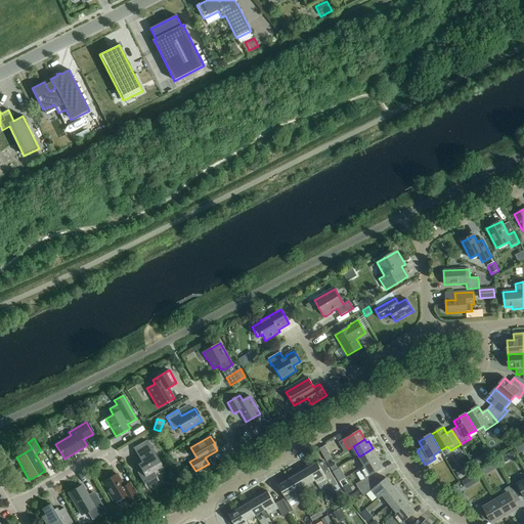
[(154,474),(163,469),(154,452),(156,451),(149,441),(134,449),(141,463),(138,465),(141,471),(137,473),(147,490),(148,490),(146,487),(158,481),(154,474)]
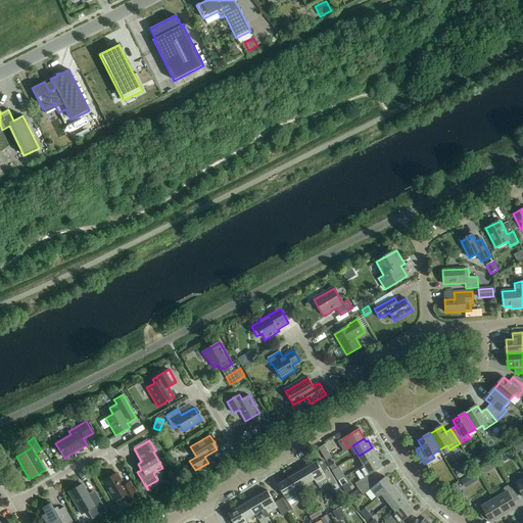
[(319,448),(326,461),(332,458),(324,445),(319,448)]
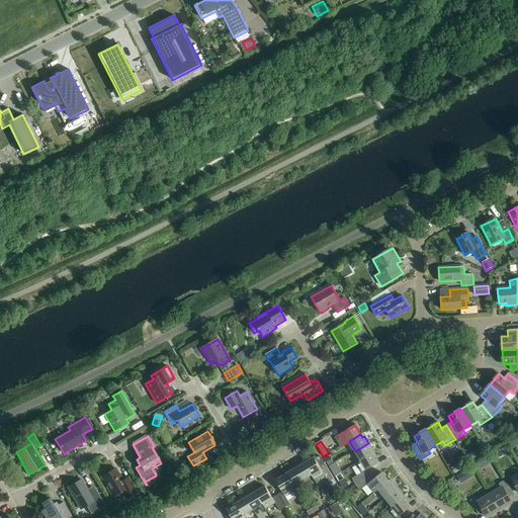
[(355,451),(360,461),(372,454),(370,451),(372,450),(368,443),(355,451)]
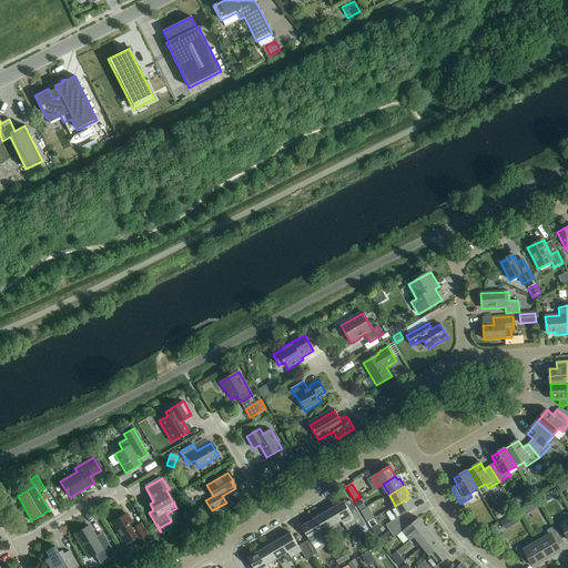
[(517,497),(511,500),(516,508),(521,506),(517,497)]
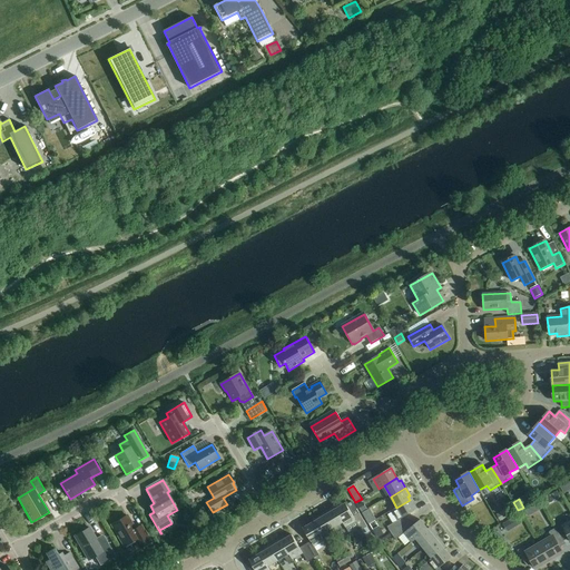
[(401,519),(415,510),(410,500),(396,508),(391,511),(392,512),(387,516),(393,523),(387,527),(391,533),(404,524),(401,519)]
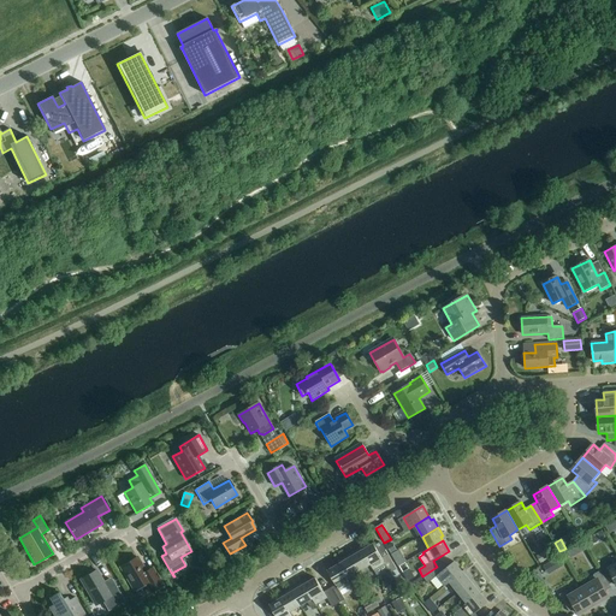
[(386,546),(391,555),(397,551),(392,543),(386,546)]
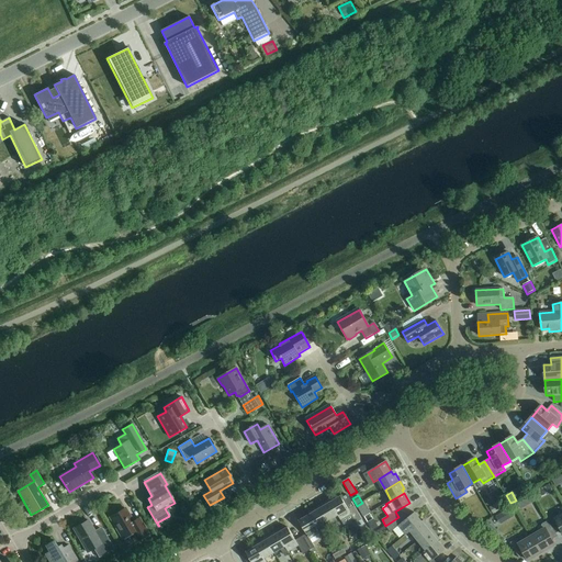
[(340,496),(330,503),(338,516),(344,526),(353,519),(356,524),(362,519),(353,506),(348,509),(340,496)]
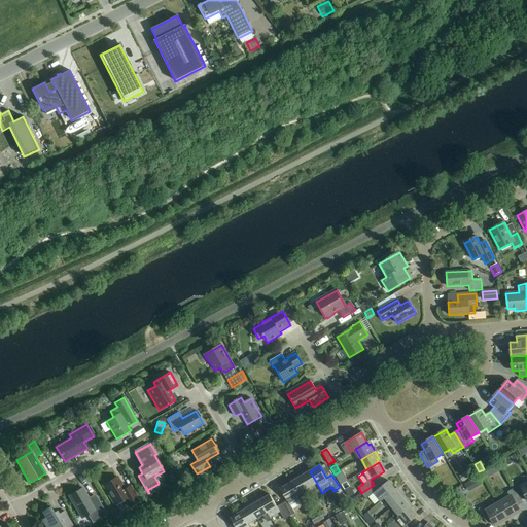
[(498,465),(493,467),(496,473),(501,470),(498,465)]
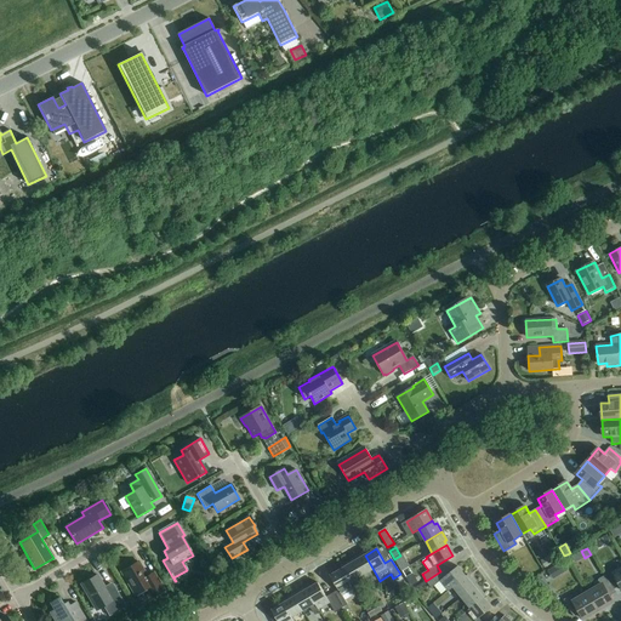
[(545,568),(562,558),(558,551),(540,560),(545,568)]
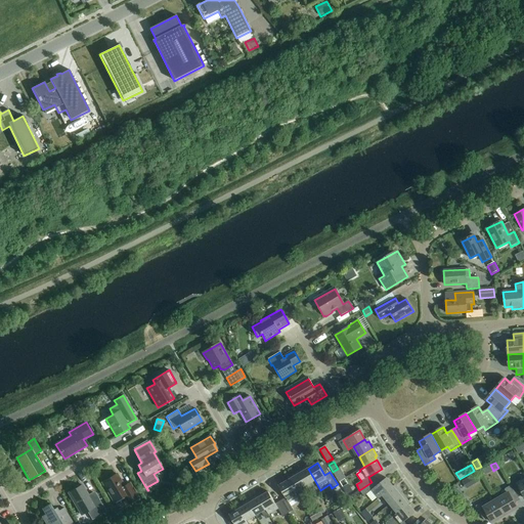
[(304,468),(297,472),(305,486),(315,481),(308,469),(305,470),(304,468)]
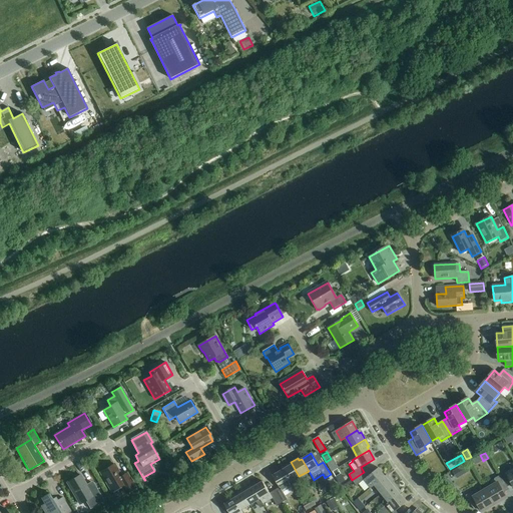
[(285,469),(282,470),(292,487),(304,484),(299,476),(291,462),(284,466),(285,469)]
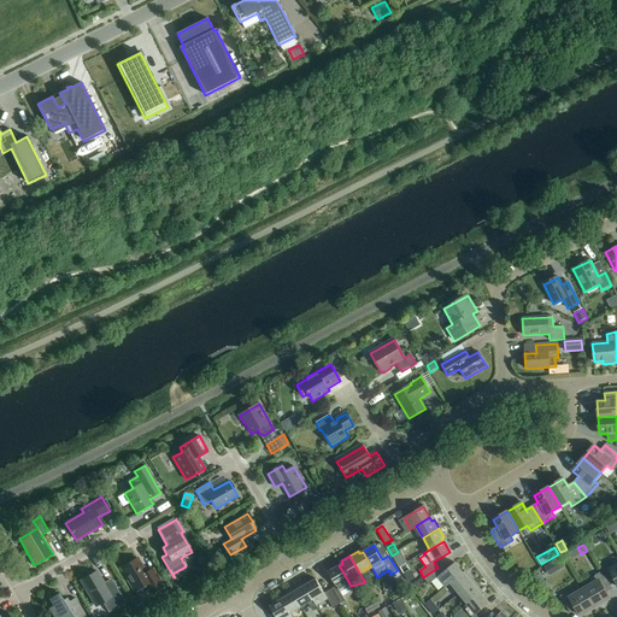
[(395,560),(399,568),(406,563),(403,556),(395,560)]
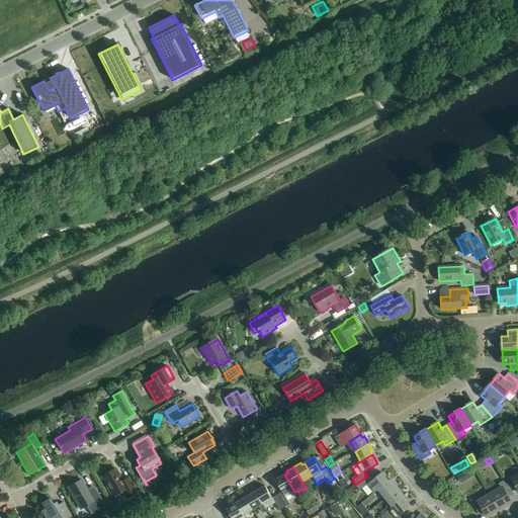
[(101,477),(112,497),(122,491),(126,499),(137,493),(127,478),(122,482),(115,468),(101,477)]
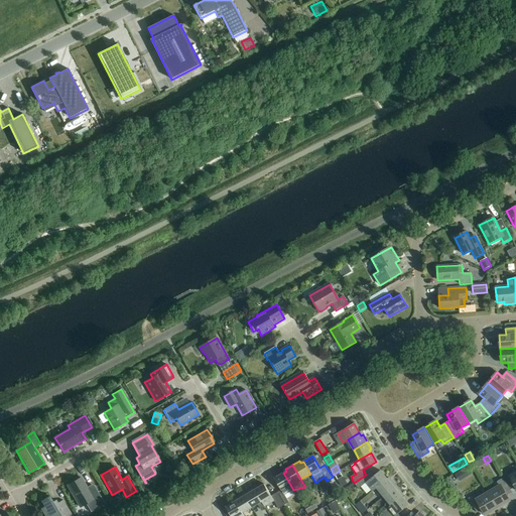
[(473,474),(469,467),(455,475),(460,482),(473,474)]
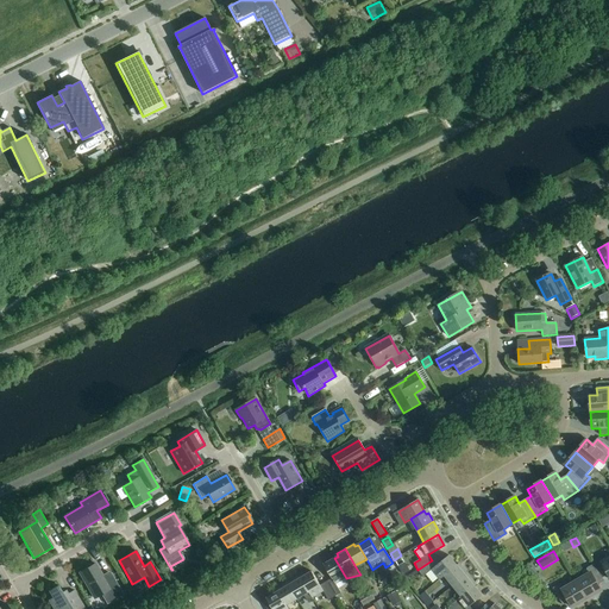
[(592,562),(594,564),(602,578),(608,575),(608,576),(608,557),(607,559),(604,554),(592,562)]
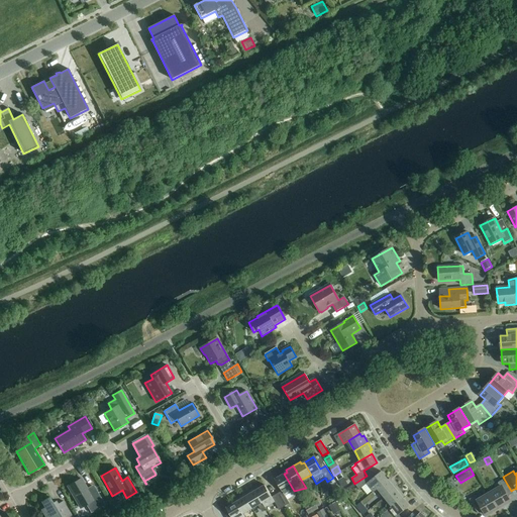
[(377,489),(388,480),(381,472),(371,481),(367,476),(354,484),(359,490),(362,488),(368,495),(372,491),(373,493),(378,489),(377,489)]
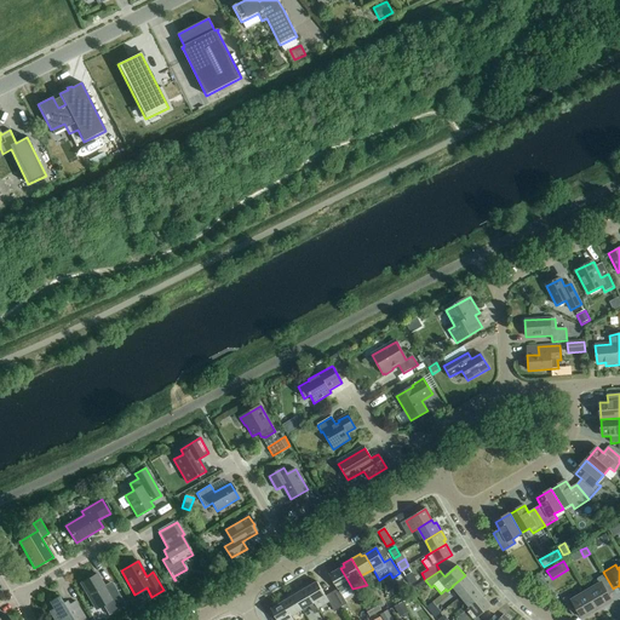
[(352,589),(340,568),(329,575),(338,589),(332,592),(340,608),(348,604),(344,600),(342,595),(352,589)]
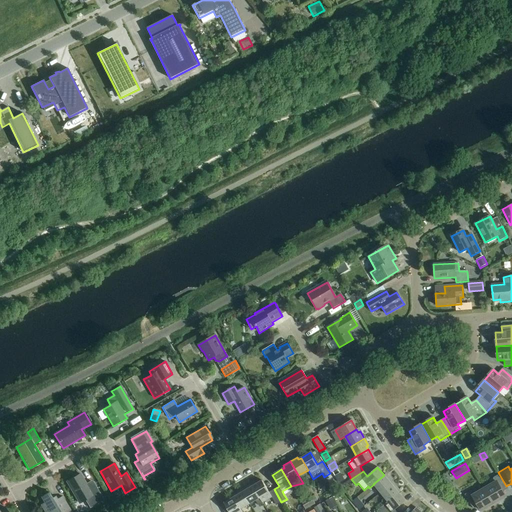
[(345,480),(340,473),(334,477),(339,484),(345,480)]
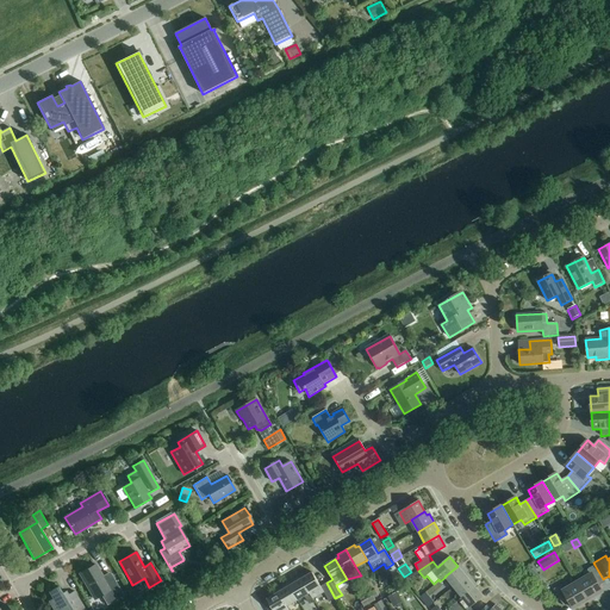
[(101,597),(107,605),(124,596),(111,576),(104,580),(95,565),(80,574),(95,601),(101,597)]
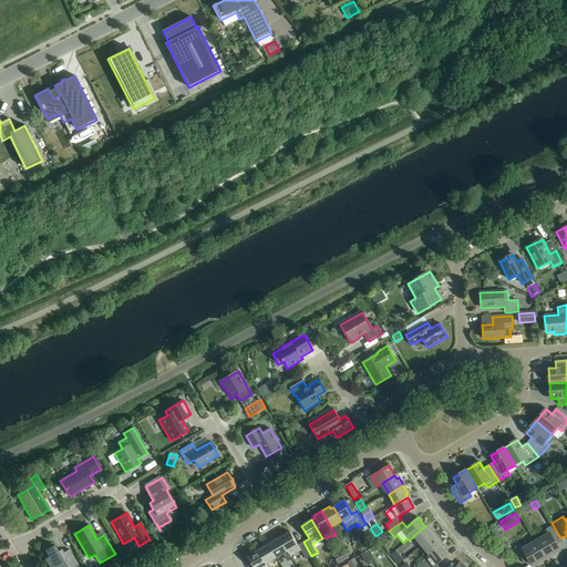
[(544,536),(536,540),(547,558),(560,550),(556,545),(563,540),(560,538),(553,525),(542,532),(544,536)]
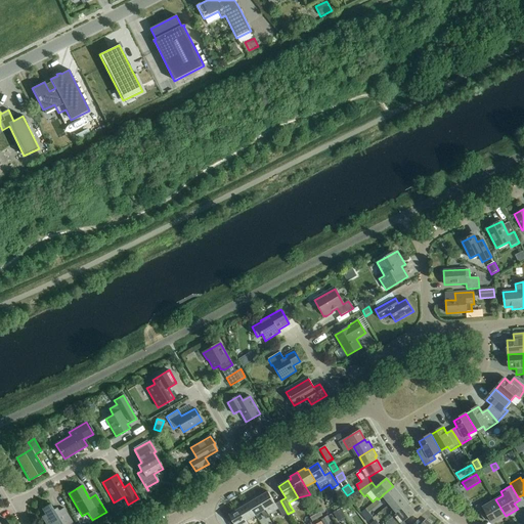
[(382,495),(383,495),(390,505),(402,494),(397,488),(395,489),(393,486),(382,495)]
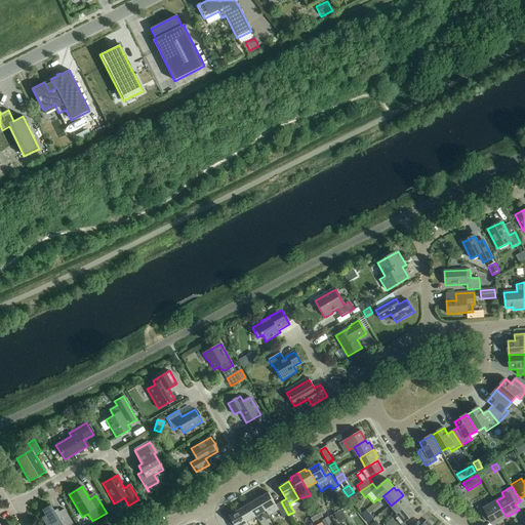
[(269,493),(259,498),(267,511),(269,516),(270,515),(278,510),(283,518),(288,515),(281,501),(276,505),(269,493)]
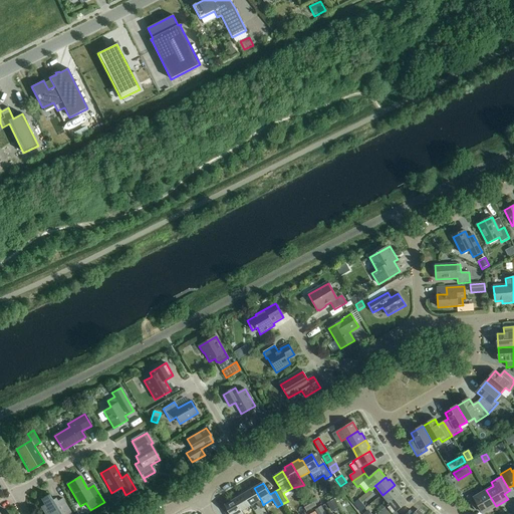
[(400,495),(398,492),(400,491),(395,485),(382,495),(387,500),(383,503),(383,505),(384,507),(390,504),(400,495)]
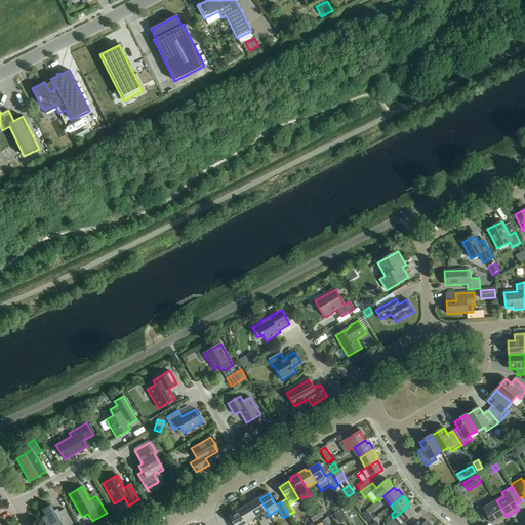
[(254,498),(248,502),(256,517),(261,514),(266,520),(271,517),(270,515),(269,516),(267,511),(259,498),(256,500),(254,498)]
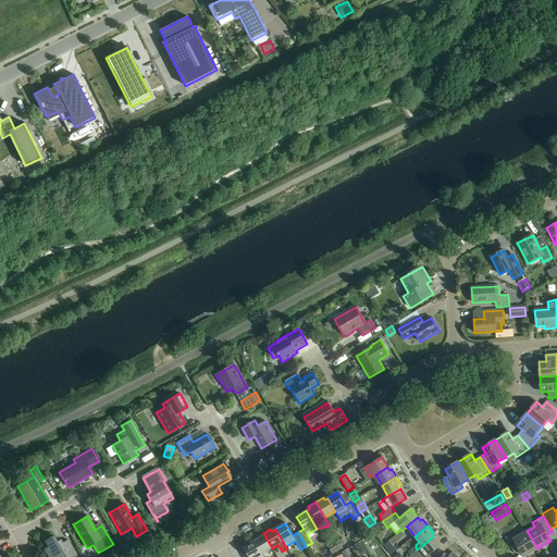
[(537,548),(527,531),(519,535),(517,532),(506,539),(515,554),(520,551),(524,556),(537,548)]
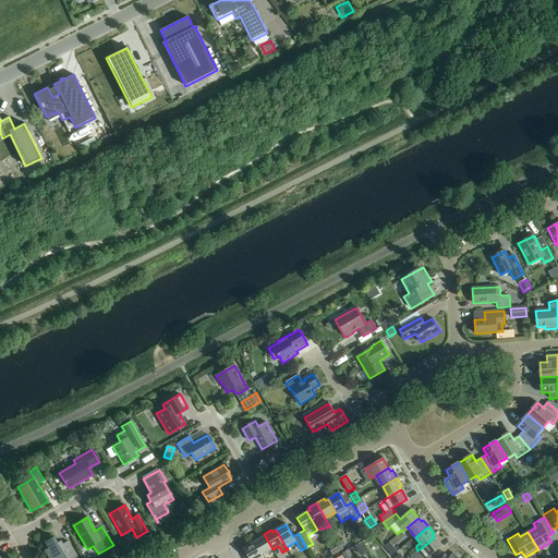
[(257,541),(254,543),(262,556),(273,549),(264,534),(256,538),(257,541)]
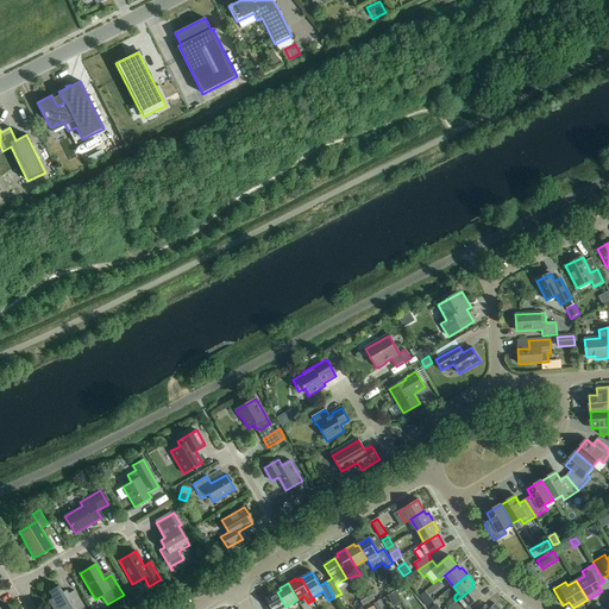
[(85,608),(83,607),(74,590),(68,595),(66,591),(62,592),(58,585),(51,590),(49,591),(51,596),(52,598),(49,601),(50,603),(52,608),(85,608)]
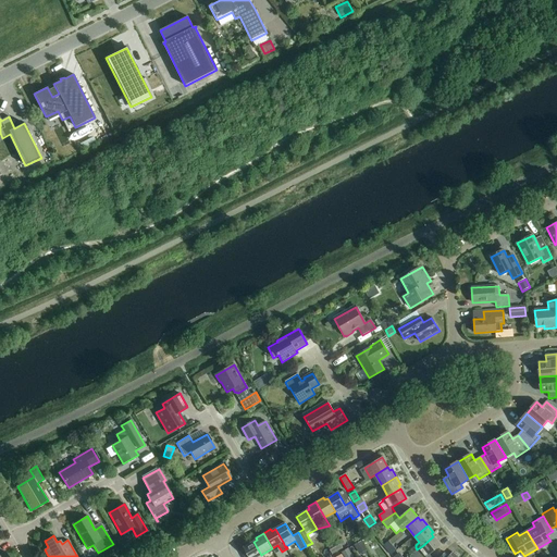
[(410,556),(431,556),(430,555),(441,545),(433,536),(422,546),(417,549),(409,556),(410,556)]
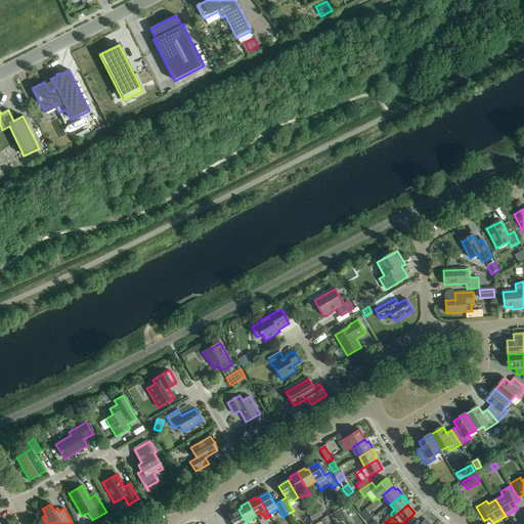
[(346,518),(341,509),(334,513),(339,522),(346,518)]
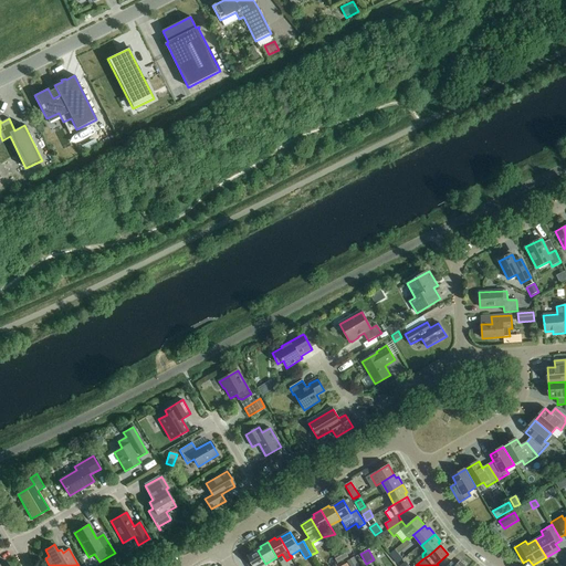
[(265,564),(258,551),(248,556),(249,558),(244,561),(248,565),(266,565),(265,564)]
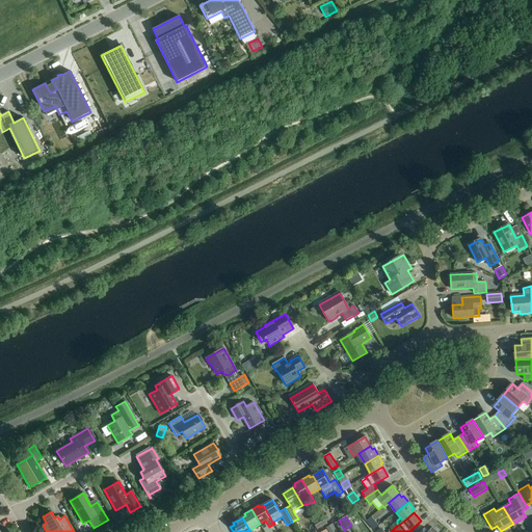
[(326,522),(325,520),(316,525),(319,529),(327,524),(326,522)]
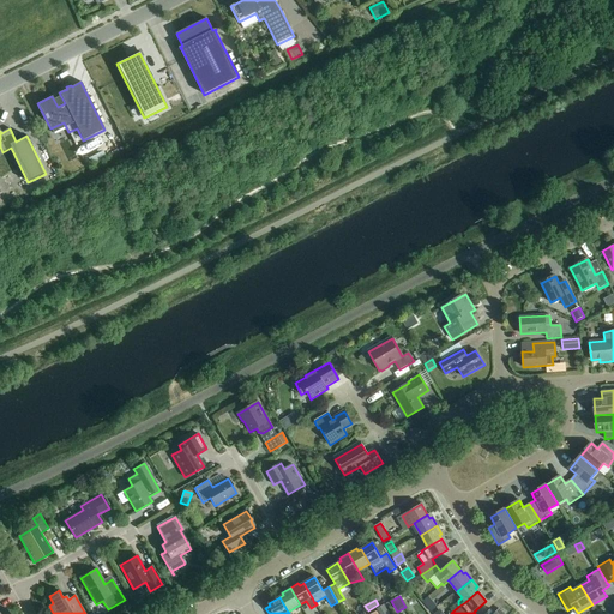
All buildings are outlined.
